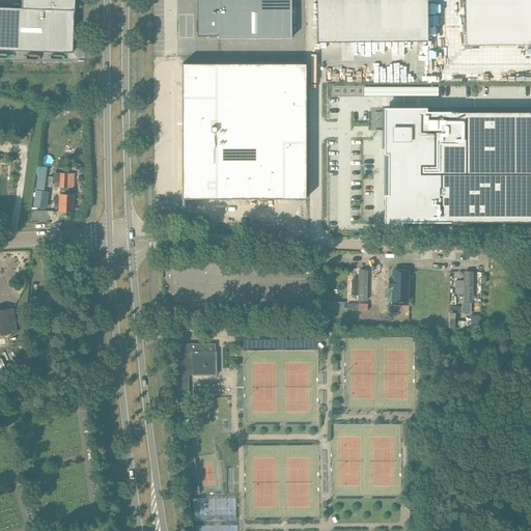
[(0,6),(0,49),(73,52),(74,10),(75,10),(75,0),(22,0),(22,7),(0,6)]
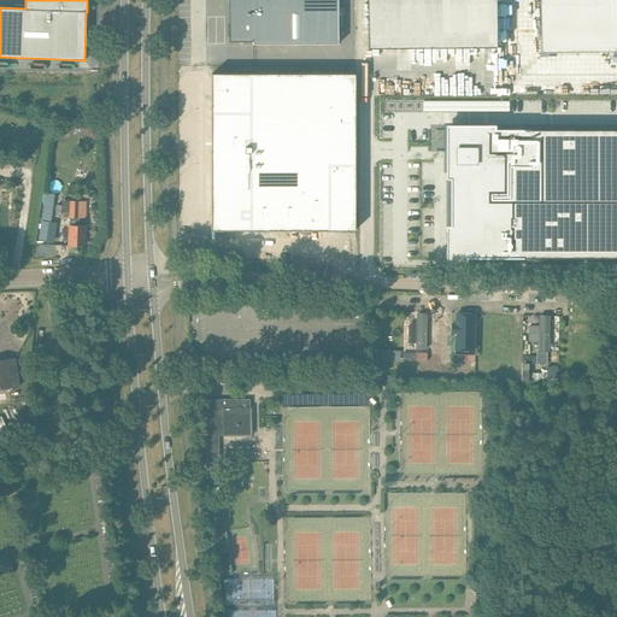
[(229,0),(230,5),(229,5),(229,42),(253,41),(253,45),(338,45),(339,45),(338,0),(229,0)]
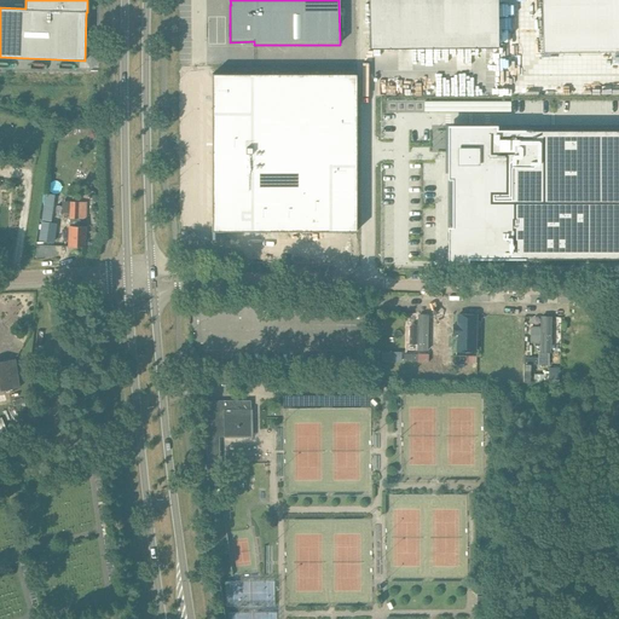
[(369,0),(369,48),(498,47),(497,0),(369,0)]
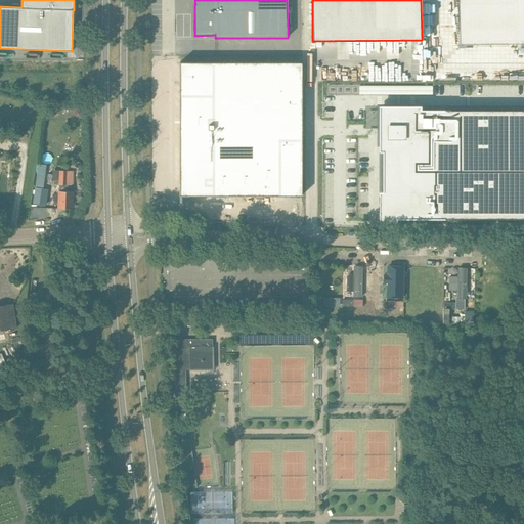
[(179,183),(179,195),(182,195),(216,195),(302,195),(302,81),(302,62),(179,62),(179,145),(179,183)]
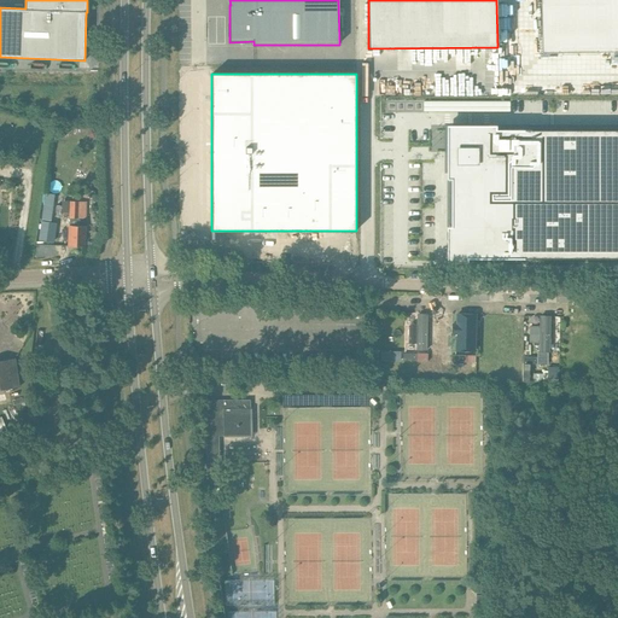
[(448,227),(448,262),(464,262),(464,258),(617,257),(617,129),(496,129),(496,126),(448,126),(448,179),(452,179),(452,227),(448,227)]
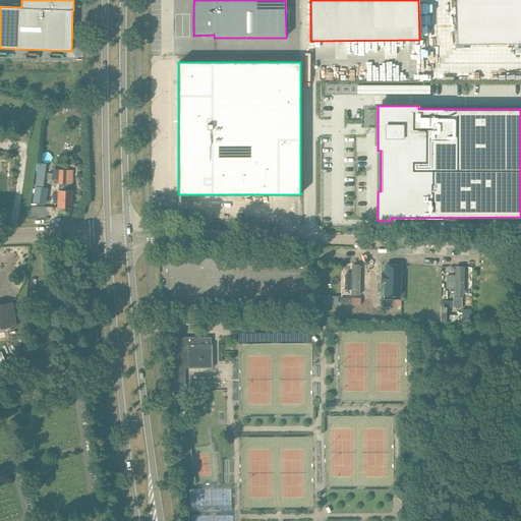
[(58,197),(58,208),(71,208),(72,190),(66,190),(66,184),(72,184),(72,177),(66,177),(67,170),(59,169),(58,197)]
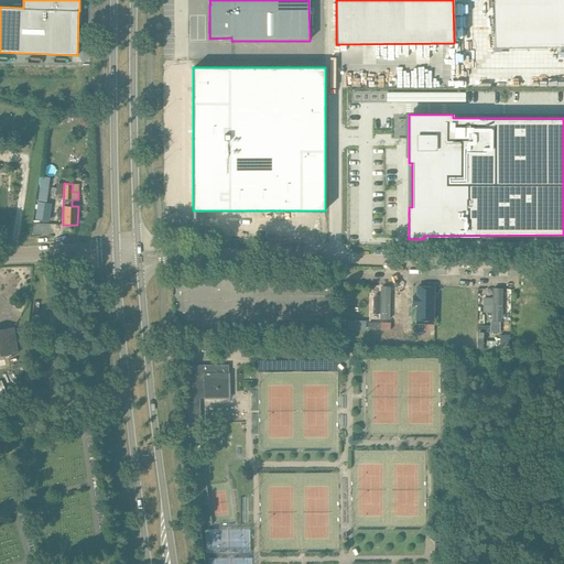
[(434,321),(434,286),(418,285),(416,320),(434,321)]
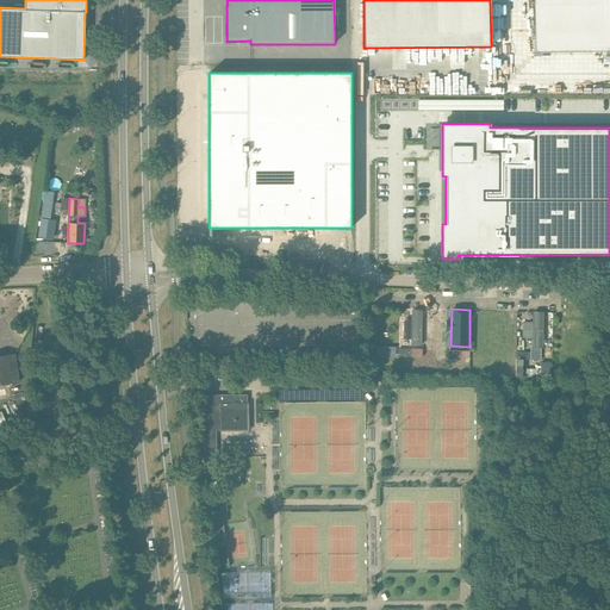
[(404,338),(412,338),(411,346),(421,346),(422,310),(412,310),(412,321),(404,321),(404,338)]
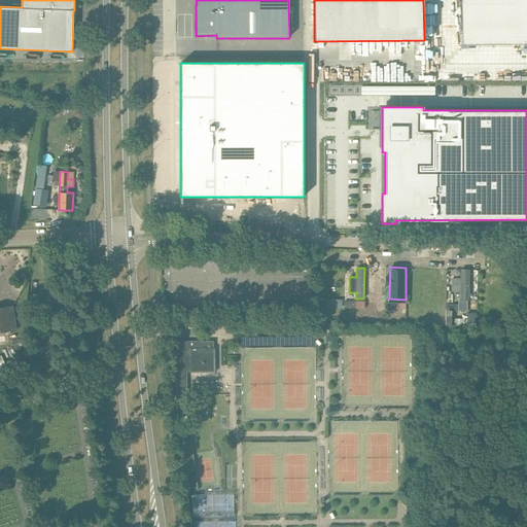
[(449,272),(449,303),(457,302),(458,272),(449,272)]
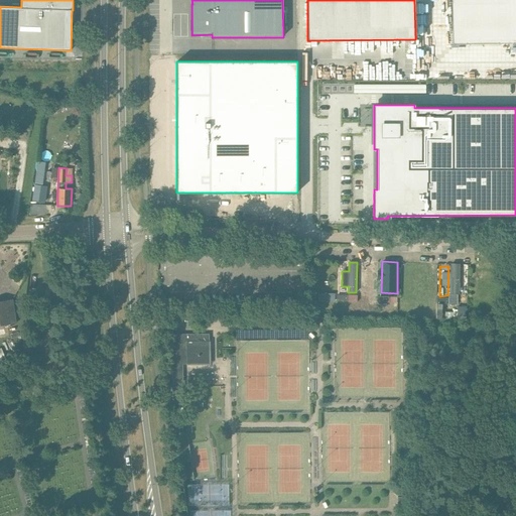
[(0,325),(16,324),(12,299),(0,300),(0,325)]
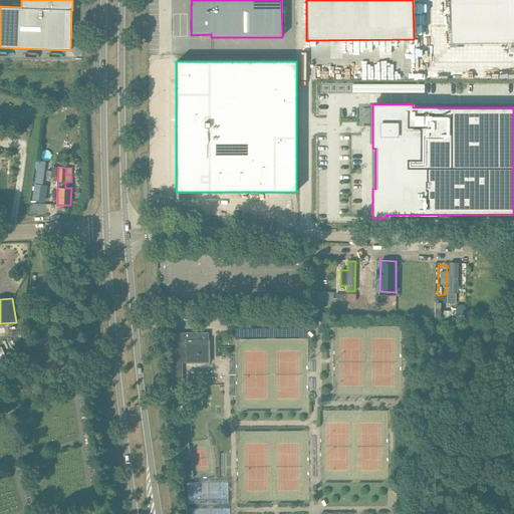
[(464,316),(465,305),(457,305),(456,316),(464,316)]
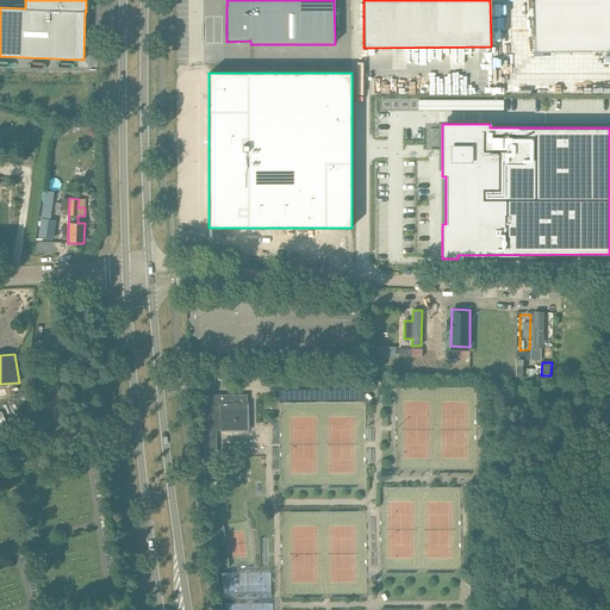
[(248,406),(247,394),(203,394),(204,430),(204,466),(217,465),(217,430),(248,430),(248,406)]
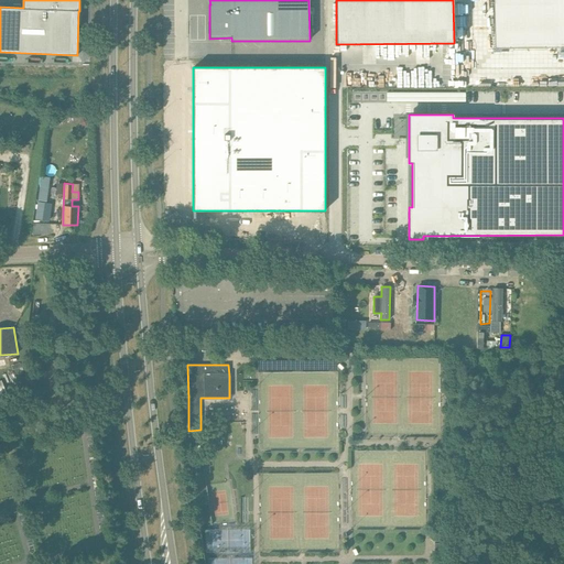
[(206,419),(206,431),(215,431),(215,419),(206,419)]
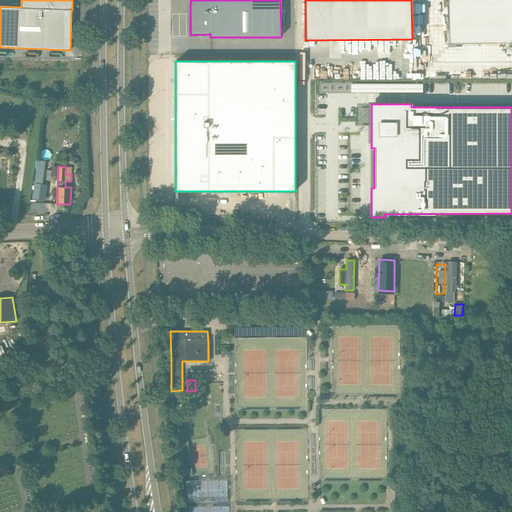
[(410,501),(410,493),(394,493),(394,501),(410,501)]
